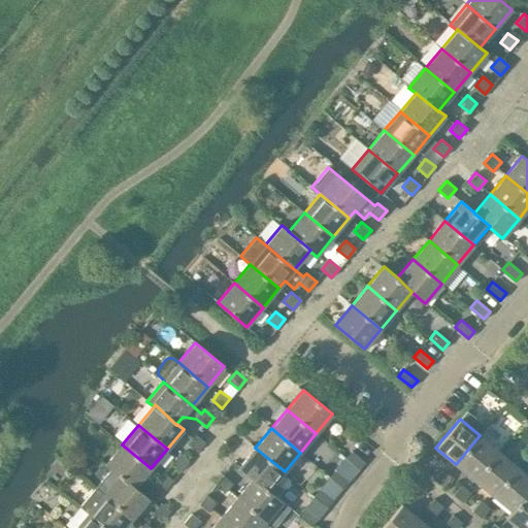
[(188,443),(197,452),(205,442),(195,434),(188,443)]
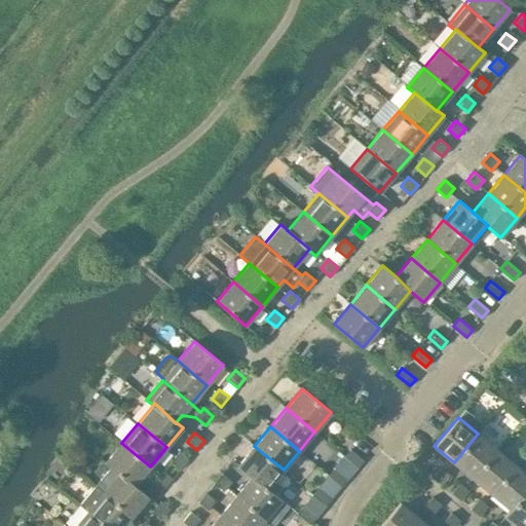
[(454,462),(473,479),(496,449),(478,434),(454,462)]
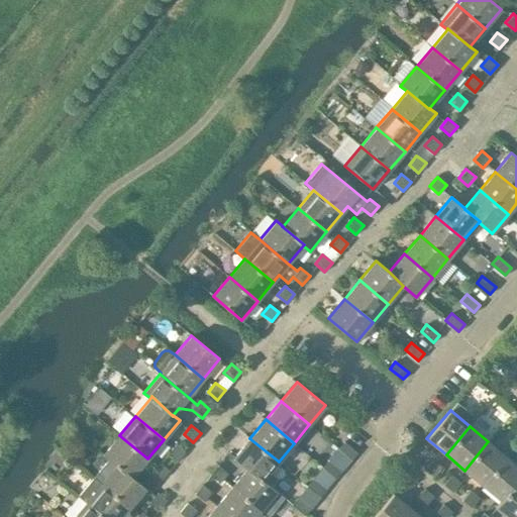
[(103,454),(116,466),(117,464),(132,478),(132,477),(147,458),(119,435),(103,454)]
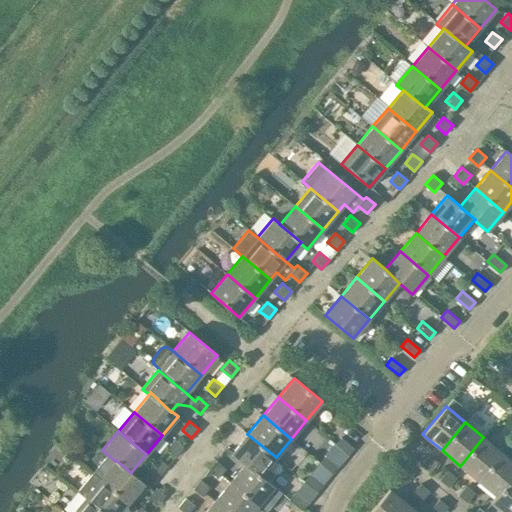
[(231,453),(245,464),(245,463),(260,476),(261,475),(276,457),(247,434),(231,453)]
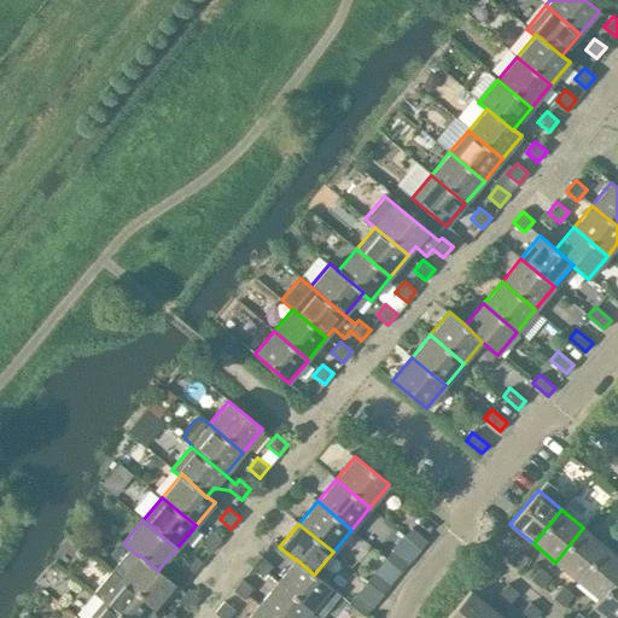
[(404,536),(420,549),(427,541),(410,528),(404,536)]
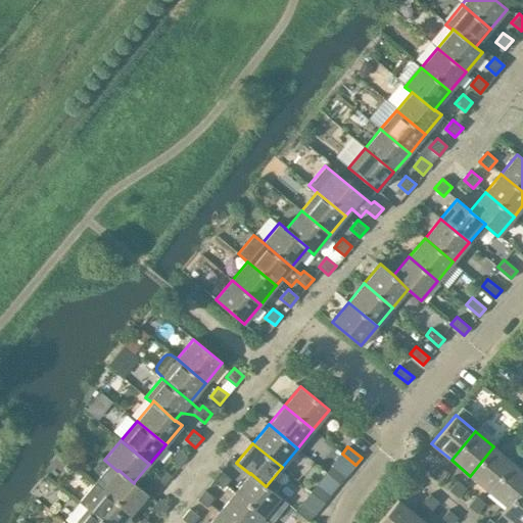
[(470,476),(488,491),(513,463),(493,446),(470,476)]
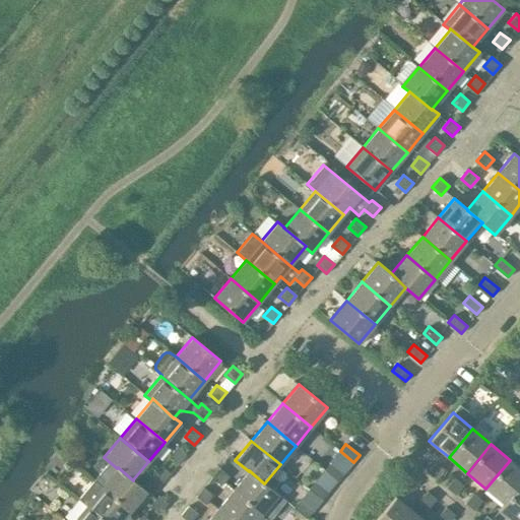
[(169,455),(179,463),(186,454),(177,446),(169,455)]
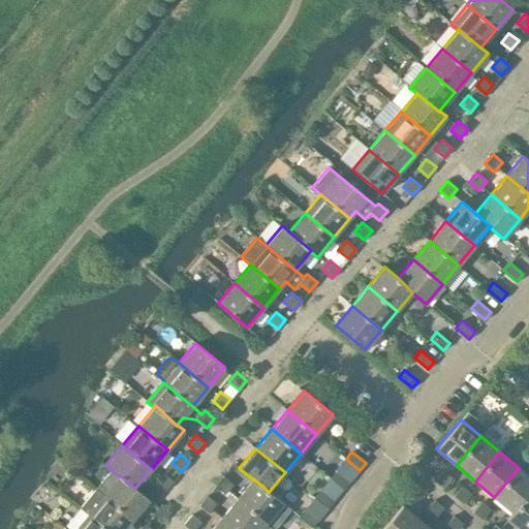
[(494,497),(512,512),(514,512),(528,494),(528,476),(519,468),(494,497)]
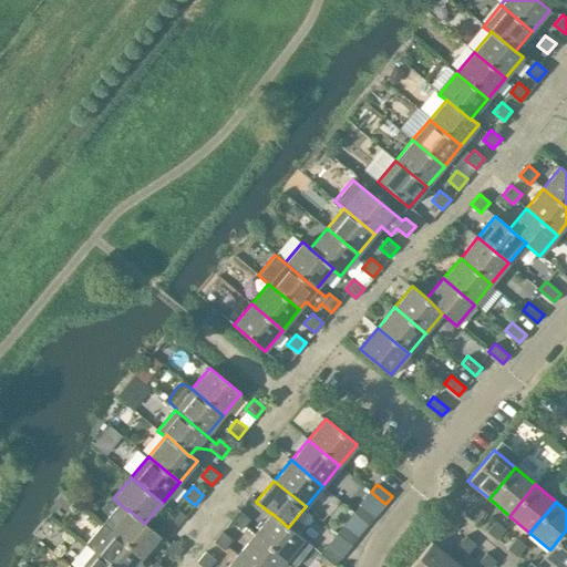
[(353,512),(368,524),(374,516),(360,504),(353,512)]
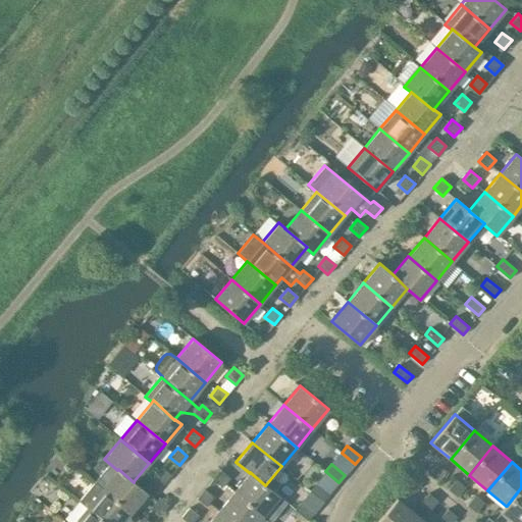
[(429,473),(438,481),(447,471),(437,464),(429,473)]
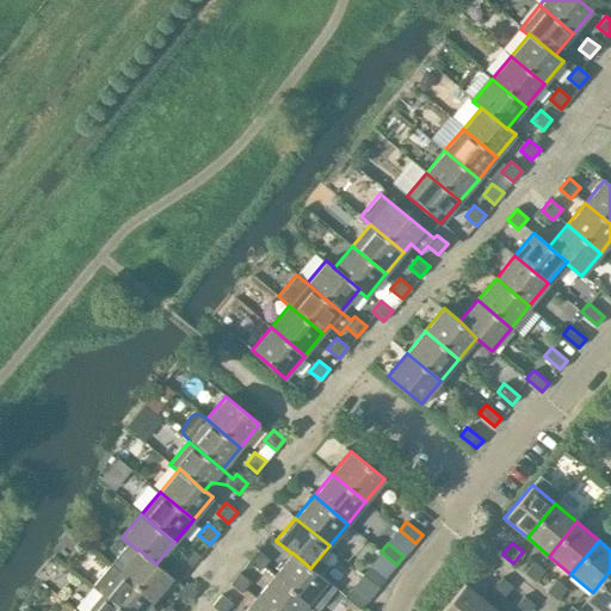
[(180,557),(191,567),(201,556),(190,547),(180,557)]
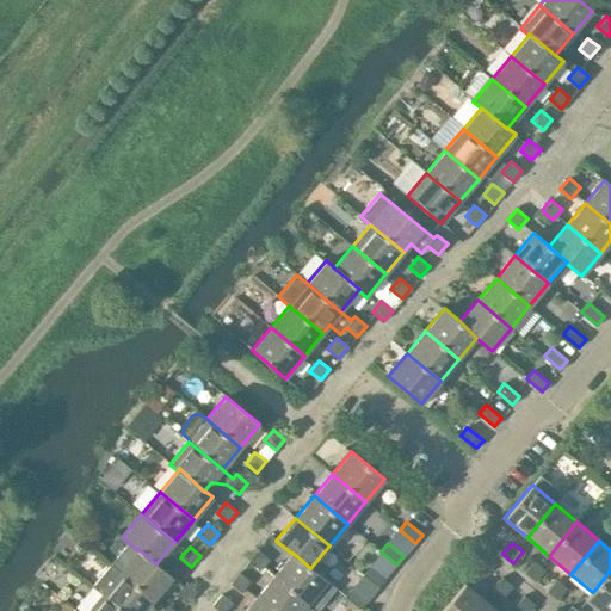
[(119,572),(153,599),(172,576),(156,563),(156,565),(139,549),(137,550),(119,572)]
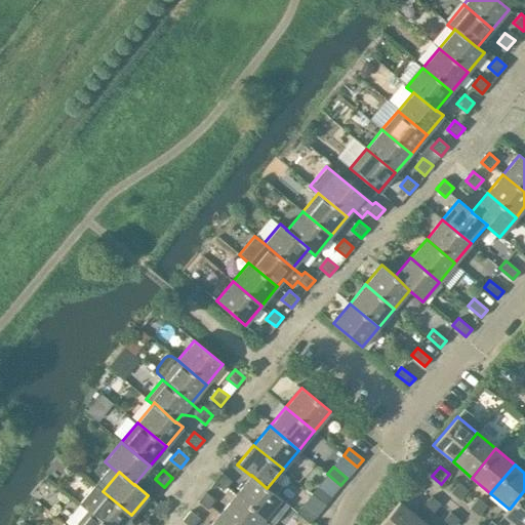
[(213,482),(224,490),(231,481),(221,473),(213,482)]
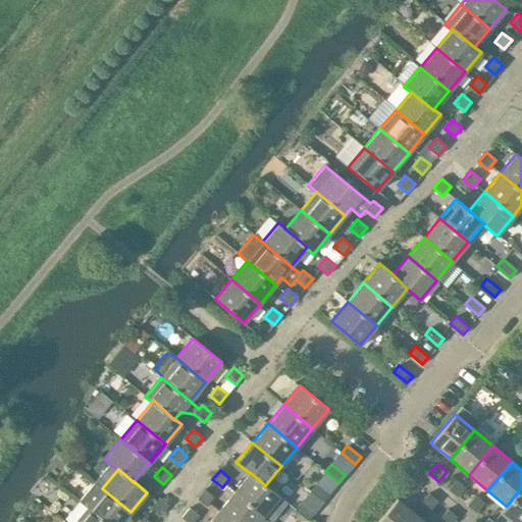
[(235,491),(263,515),(271,521),(288,502),(266,484),(265,485),(250,472),(250,473),(235,491)]
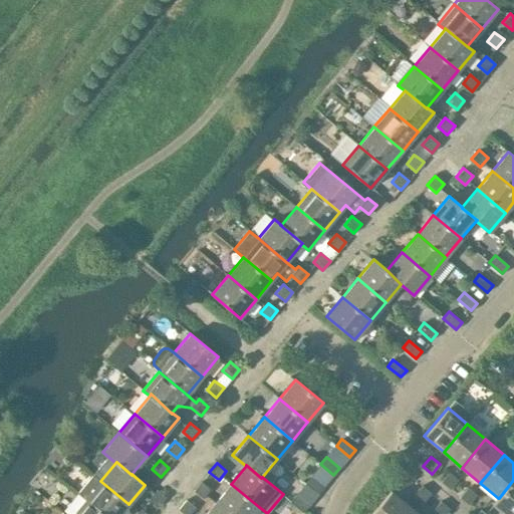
[(396,479),(405,487),(413,478),(404,470),(396,479)]
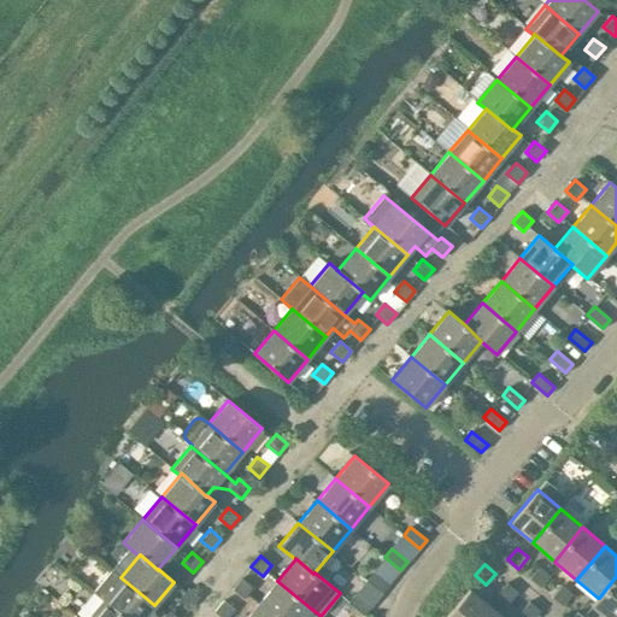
[(529,577),(540,587),(550,576),(539,566),(529,577)]
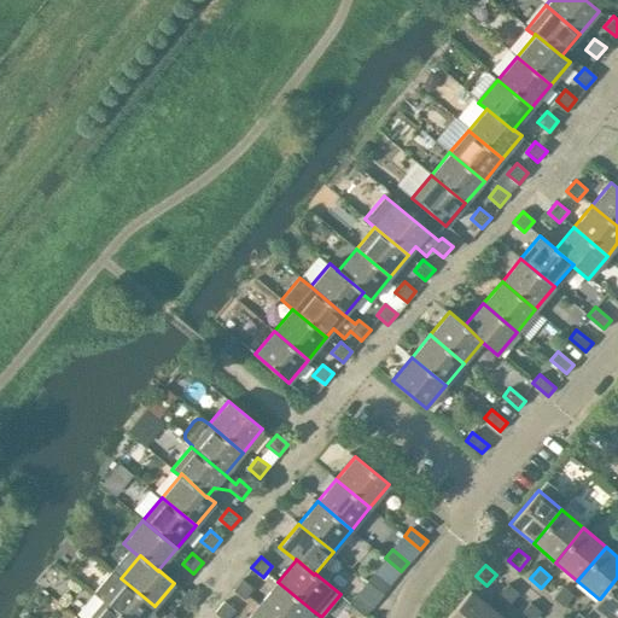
[(103,600),(123,617),(145,617),(155,606),(121,578),(112,570),(93,593),(103,600)]
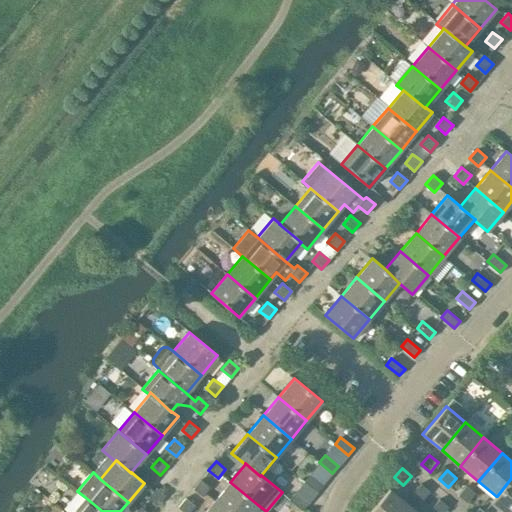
[(304,481),(317,492),(323,485),(310,474),(304,481)]
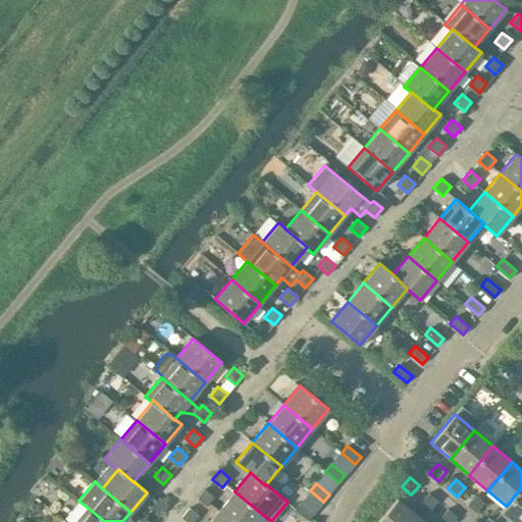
[(500,512),(511,521),(521,521),(521,487),(507,506),(506,506),(500,512)]
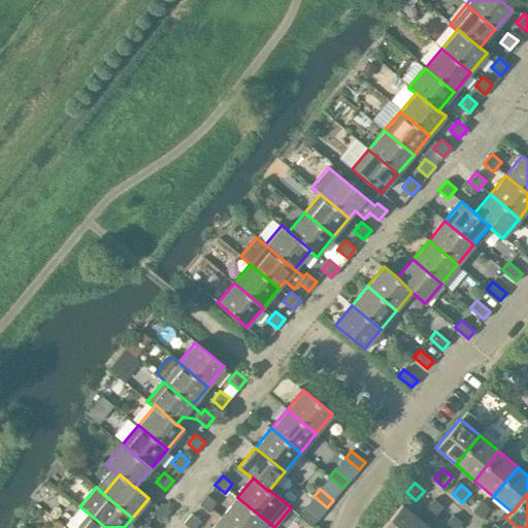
[(199,503),(208,512),(217,502),(207,494),(199,503)]
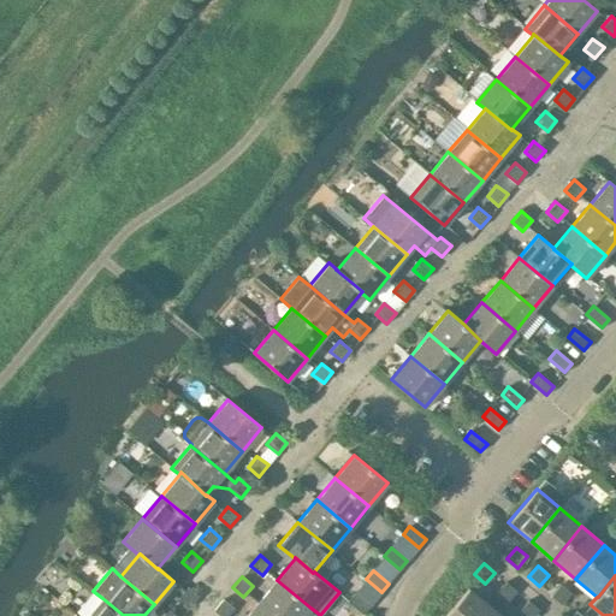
[(258,602),(274,615),(303,615),(311,608),(277,580),(258,602)]
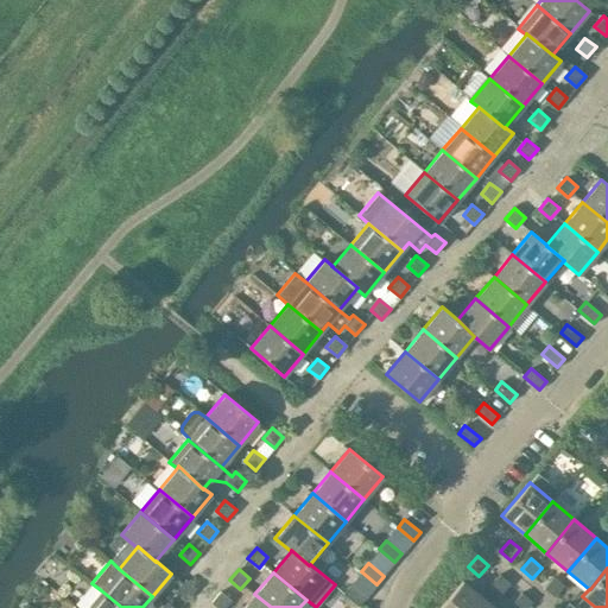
[(489,586),(501,594),(510,583),(499,574),(489,586)]
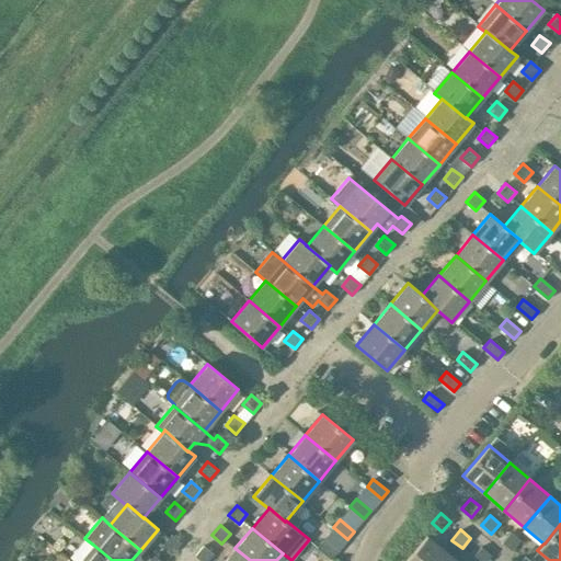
[(501,542),(512,550),(519,540),(510,531),(501,542)]
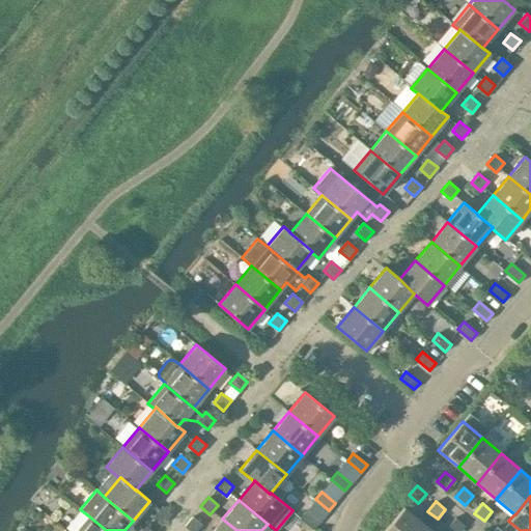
[(154,515),(164,524),(171,514),(162,506),(154,515)]
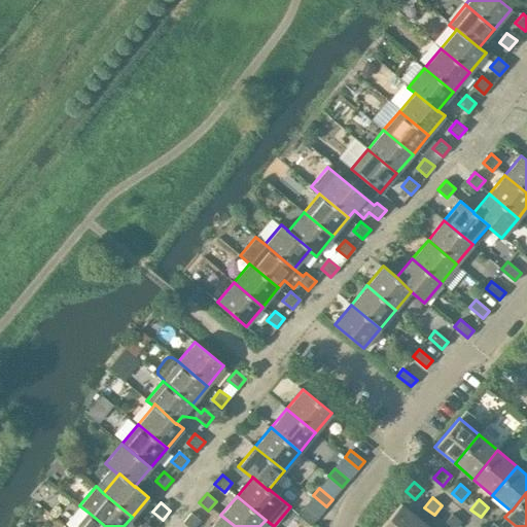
[(381,526),(414,526),(421,520),(400,503),(381,526)]
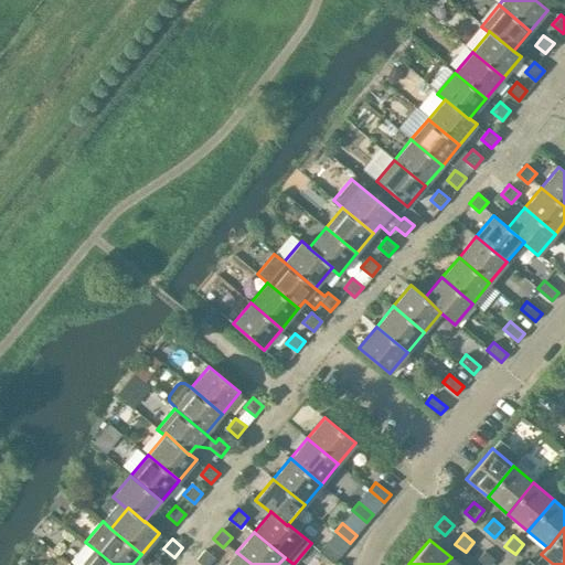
[(319,551),(333,563),(339,555),(324,543),(319,551)]
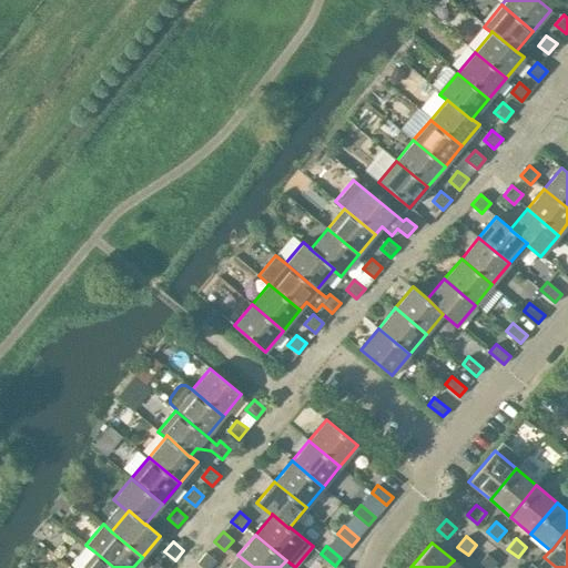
[(80,567),(113,567),(94,551),(80,567)]
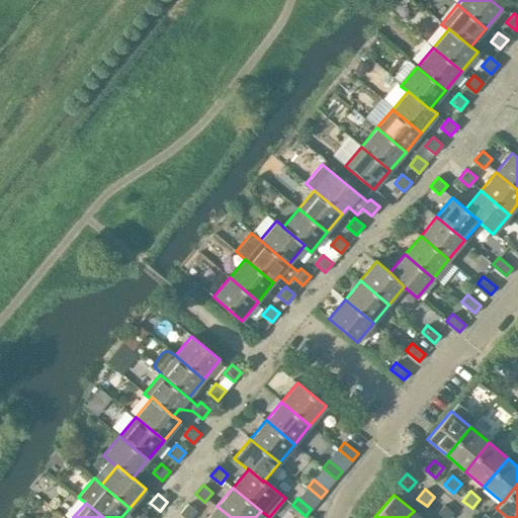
[(180,513),(185,517),(191,517),(196,512),(187,504),(180,513)]
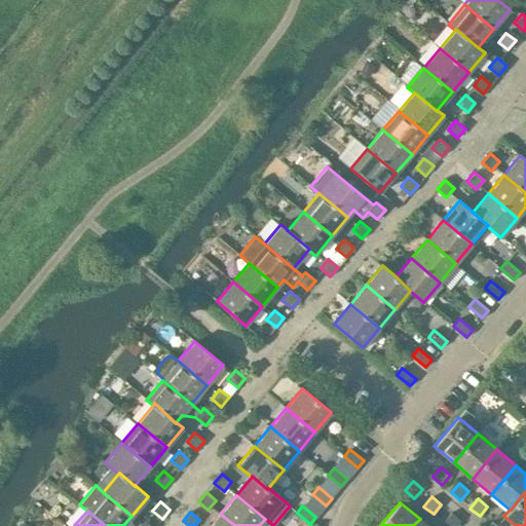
[(443,522),(447,525),(454,525),(460,520),(451,513),(443,522)]
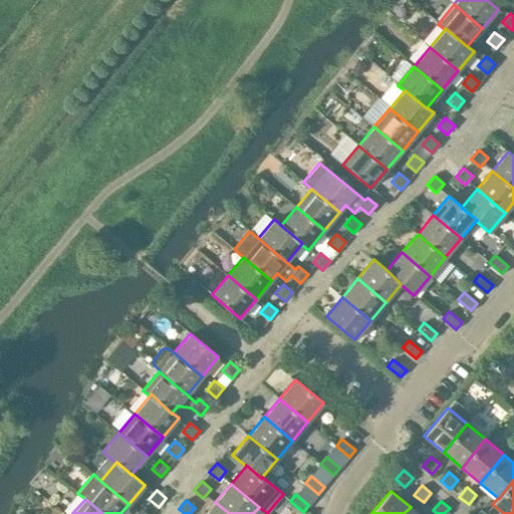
[(205,513),(229,513),(215,502),(205,513)]
